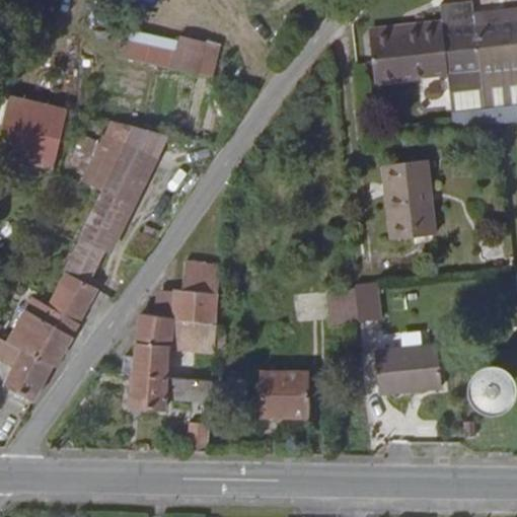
[(495,103),(486,13),(472,14),(470,0),(463,0),(439,2),(441,19),(408,23),(409,30),(369,35),(374,81),(478,70),(483,105),(495,103)]
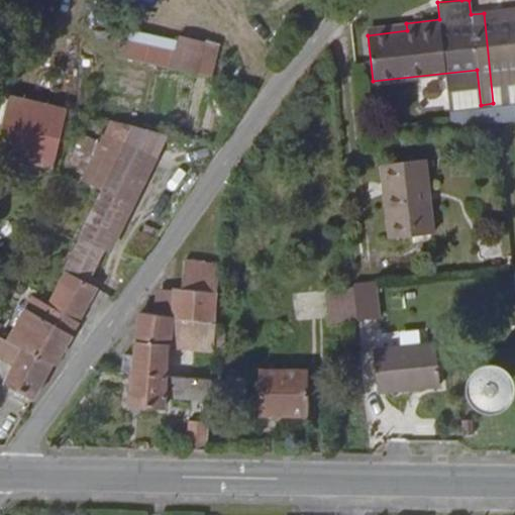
[(514,9),(484,13),(493,103),(514,101),(514,9)]
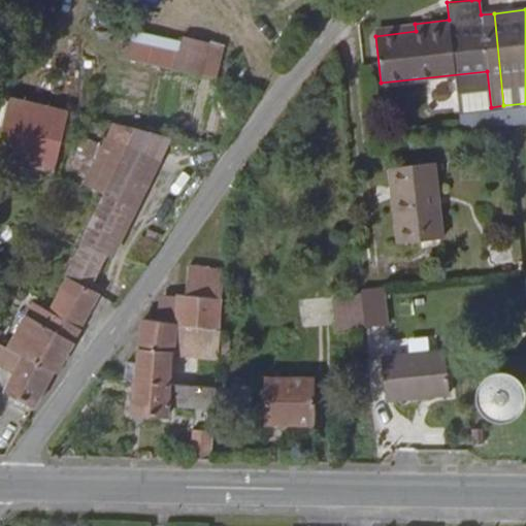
[(416,31),(415,24),(375,29),(375,36),(416,31)]
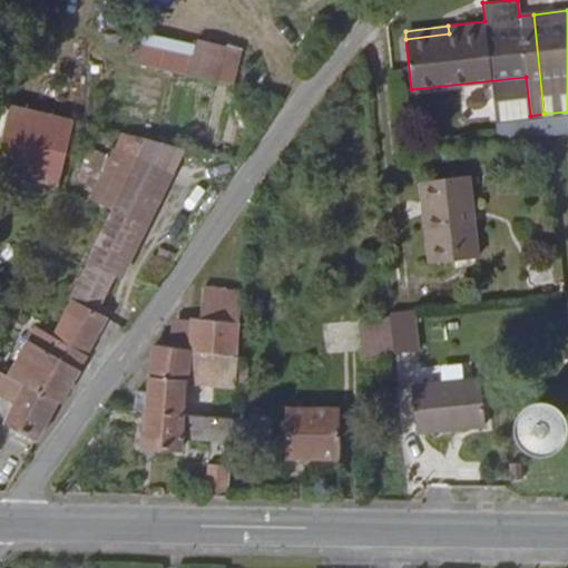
[(193,72),(198,54),(140,38),(136,56),(193,72)]
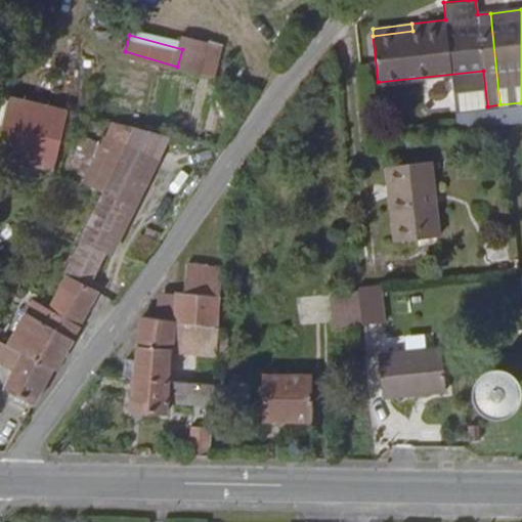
[(177,67),(205,74),(213,43),(186,35),(182,49),(177,67)]
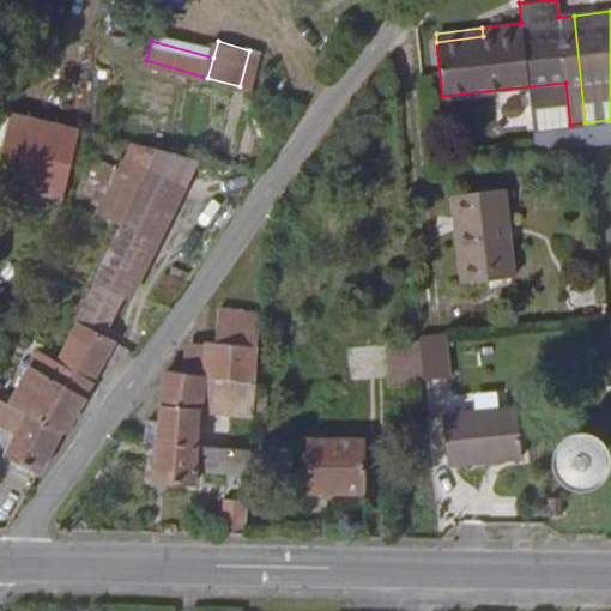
[(0,186),(62,204),(82,131),(12,112),(0,153),(0,186)]
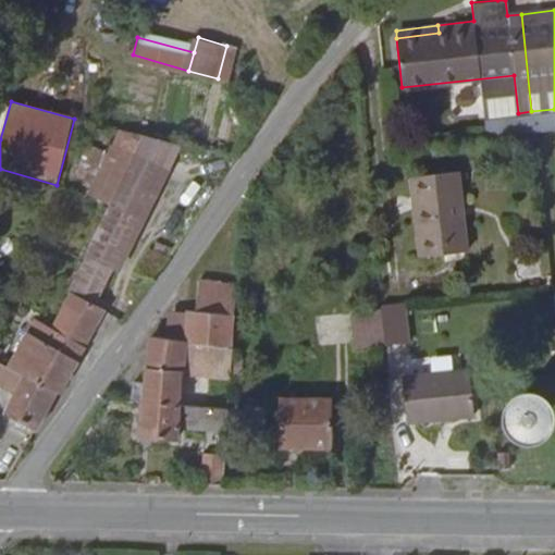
[(159,169),(173,142),(146,135),(135,157),(159,169)]
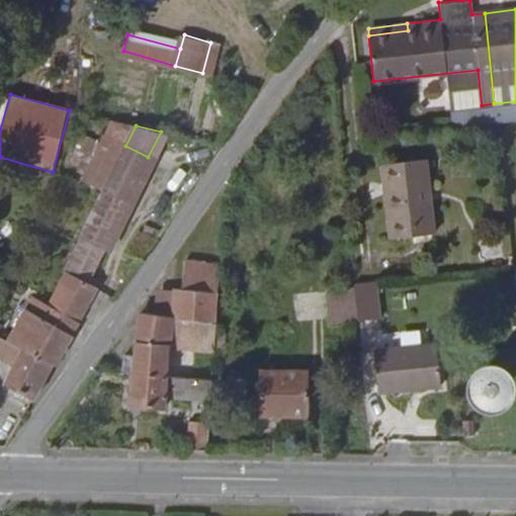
[(126,202),(148,157),(125,146),(103,191),(126,202)]
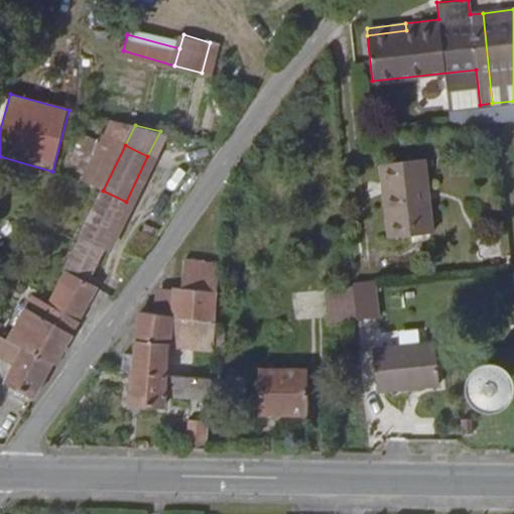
[(430,234),(422,157),(379,162),(387,238),(430,234)]
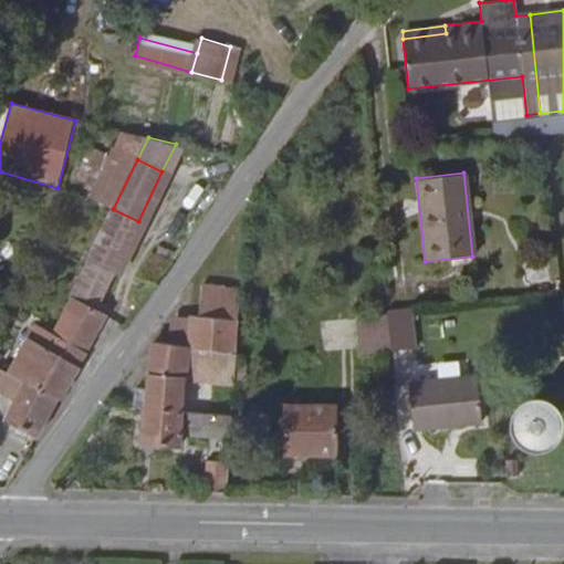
[(45,345),(79,363),(104,315),(103,314),(107,305),(98,301),(102,294),(104,294),(118,263),(138,221),(113,209),(89,258),(86,257),(83,262),(89,265),(45,345)]
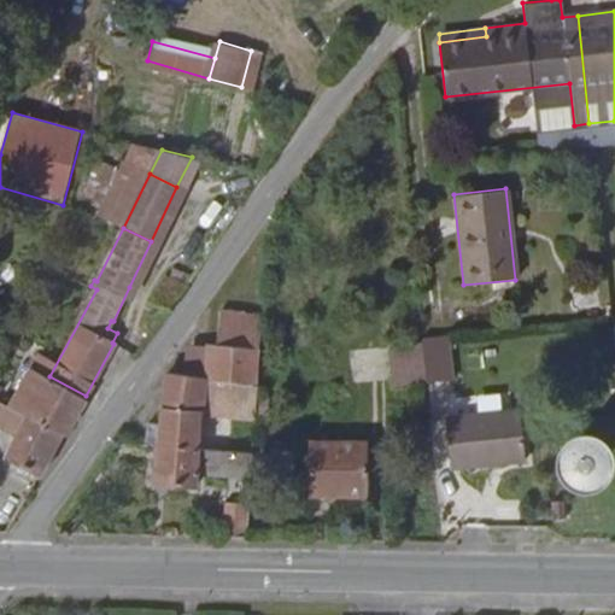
[(261,317),(262,299),(228,296),(226,314),(261,317)]
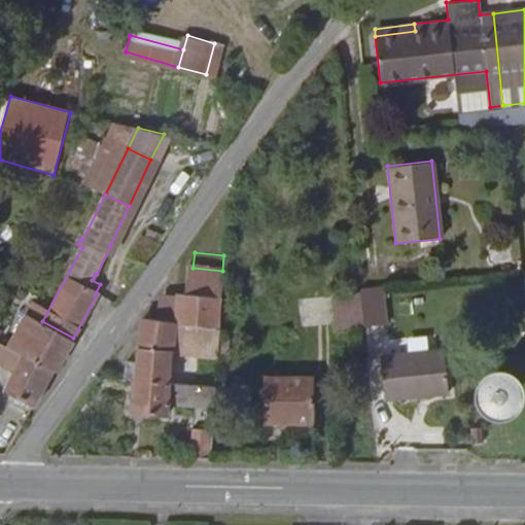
[(141,324),(133,383),(169,388),(170,384),(173,353),(216,359),(222,271),(193,268),(187,268),(184,295),(178,294),(175,324),(158,321),(144,320),(141,324)]
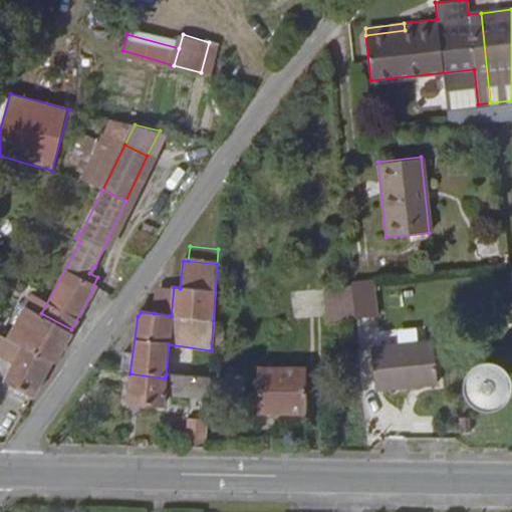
[(371,280),(350,282),(351,287),(353,319),(375,317),(371,280)]
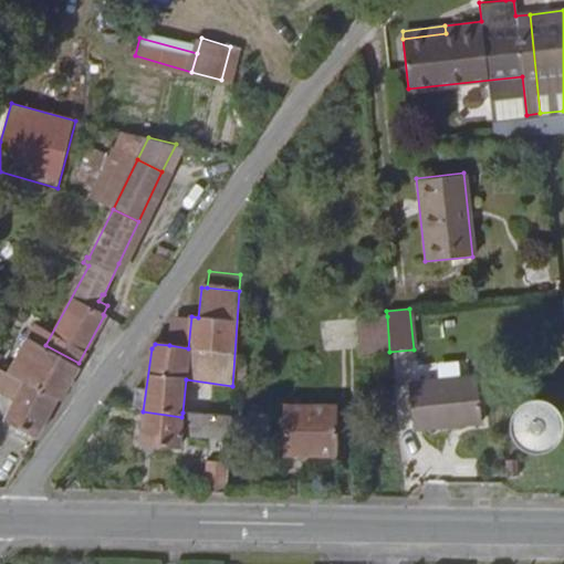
[(174,314),(169,345),(188,348),(191,316),(174,314)]
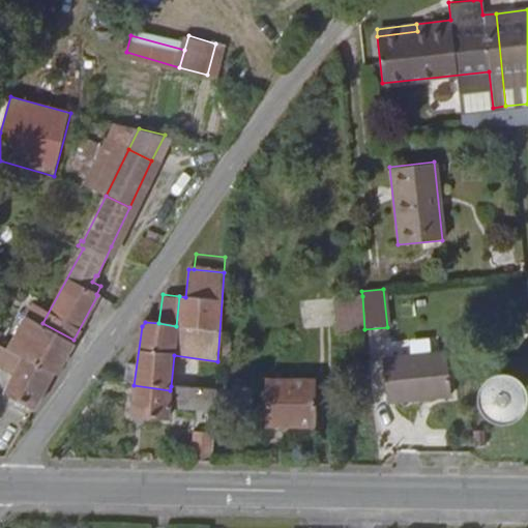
[(364,329),(362,296),(333,298),(338,332),(364,329)]
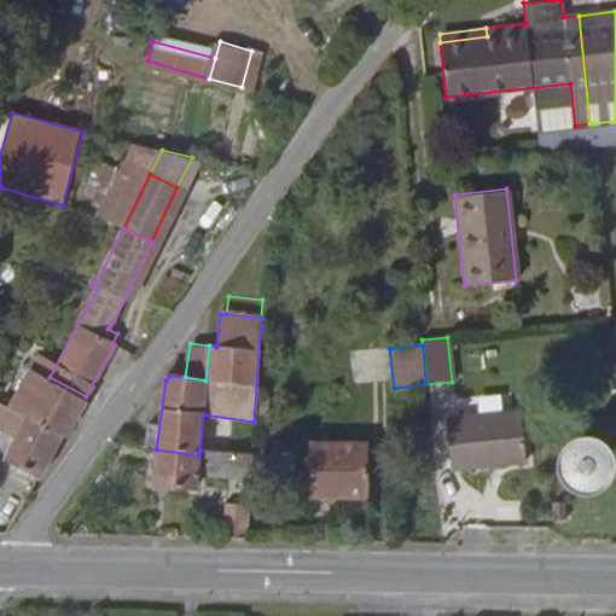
[(50,377),(42,373),(36,385),(44,388),(30,416),(63,435),(64,435),(86,396),(50,377)]
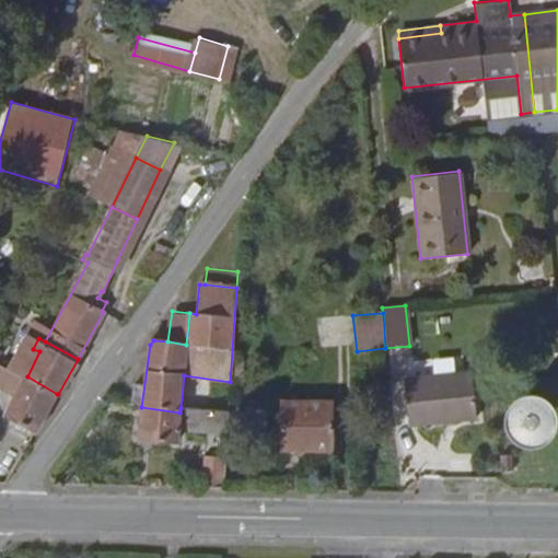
[(57,394),(27,376),(0,363),(0,380),(18,388),(3,417),(35,433),(57,394)]
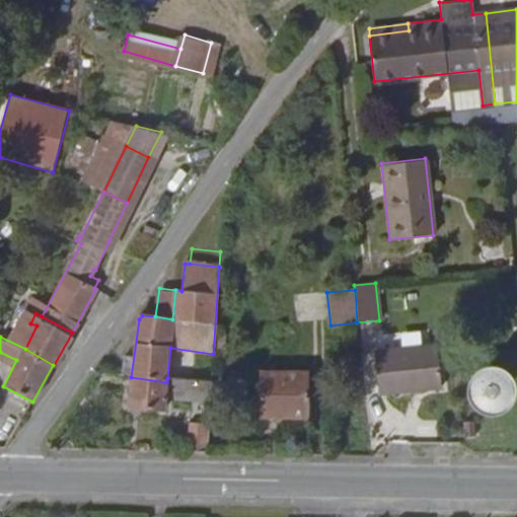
[(435,344),(372,350),(376,393),(439,386),(435,344)]
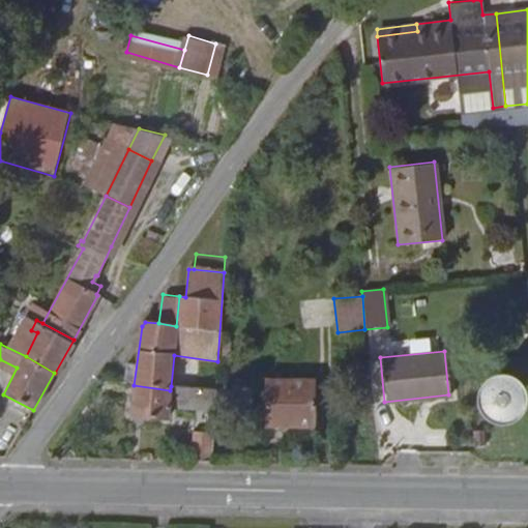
[(191,388),(215,390),(216,369),(199,368),(199,373),(193,372),(191,388)]
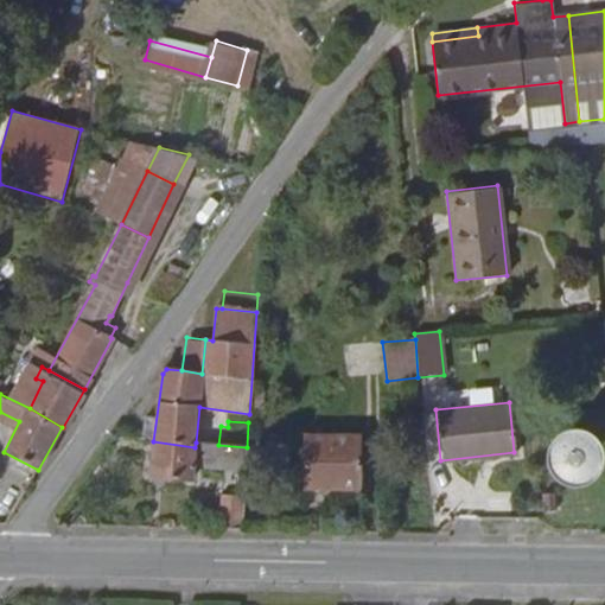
[(301,489),(360,489),(360,434),(303,435),(301,454),(301,489)]
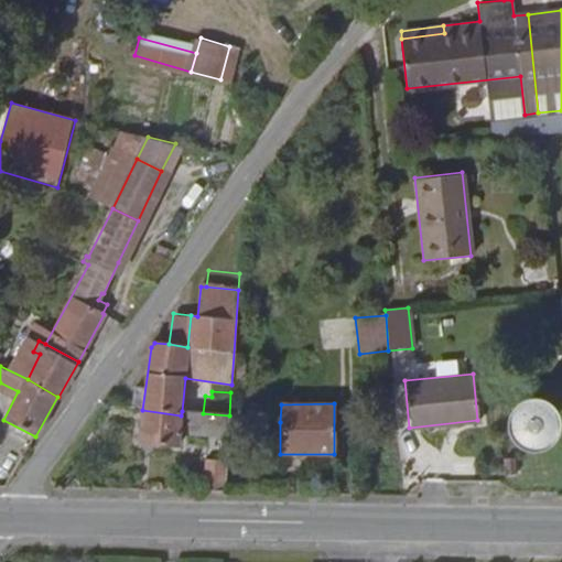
[(518,430),(522,433),(527,436),(532,438),(538,436),(542,433),(546,429),(548,424),(548,419),(546,413),(542,409),(538,407),(532,406),(527,407),(521,409),(518,413),(517,419),(517,424),(518,430)]
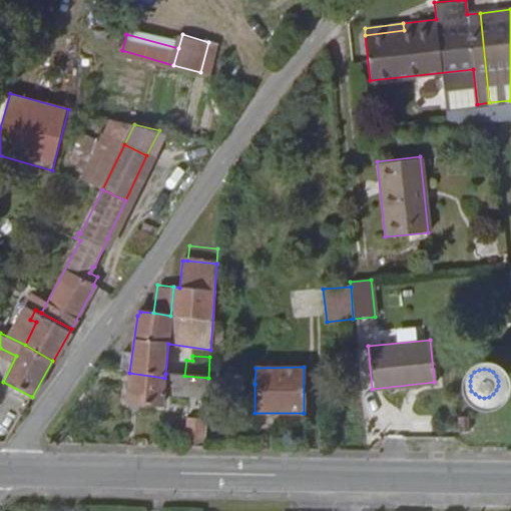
[(164,378),(129,373),(125,403),(161,406),(162,392),(206,396),(208,378),(184,376),(165,374),(164,378)]
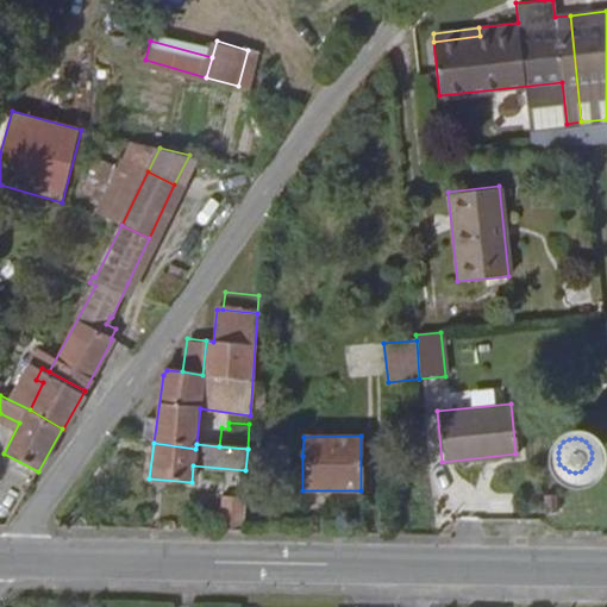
[(551,492),(539,494),(540,509),(552,509),(551,492)]
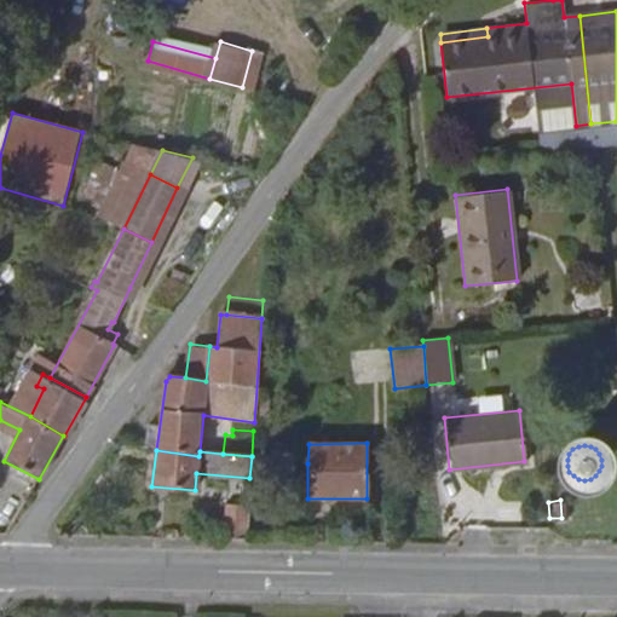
[(219,541),(246,542),(248,507),(223,505),(219,541)]
